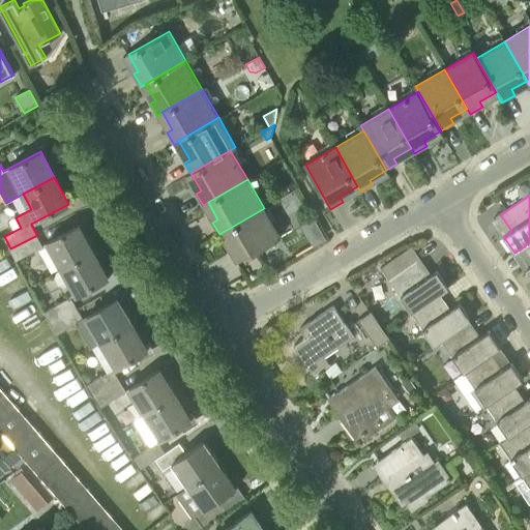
[(281,238),(264,208),(225,231),(234,248),(229,252),(236,264),(281,238)]
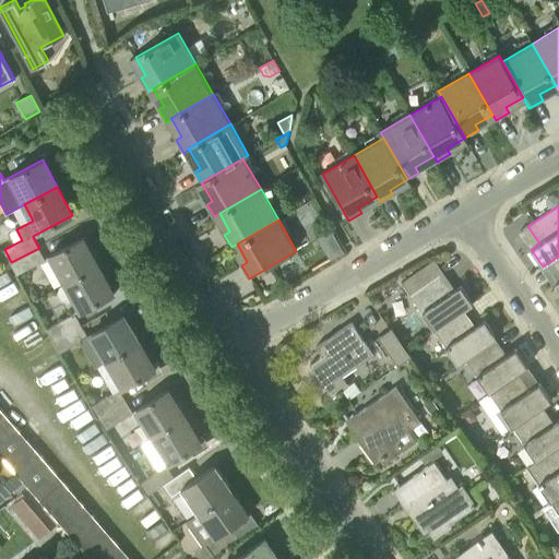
[(51,256),(67,283),(98,265),(83,238),(51,256)]
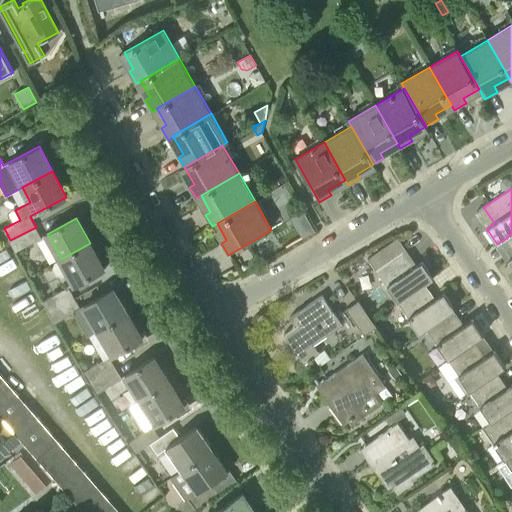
[(36,227),(10,240),(16,250),(41,237),(36,227)]
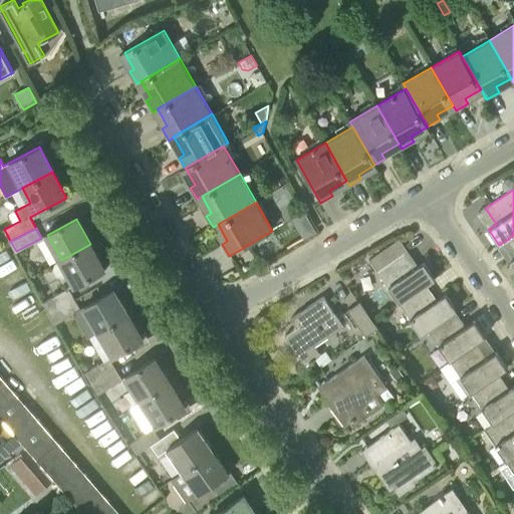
[(90,244),(61,260),(55,263),(54,269),(57,276),(63,278),(69,275),(75,286),(104,269),(90,244)]
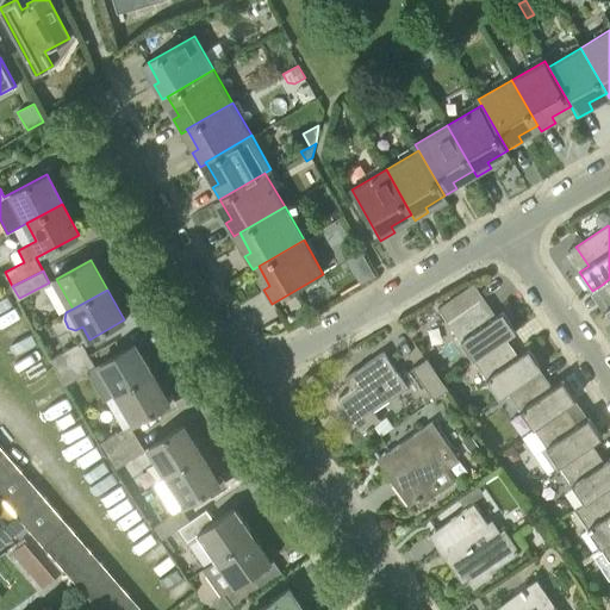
[(448,322),(474,360),(506,337),(516,330),(503,312),(493,318),(480,300),(448,322)]
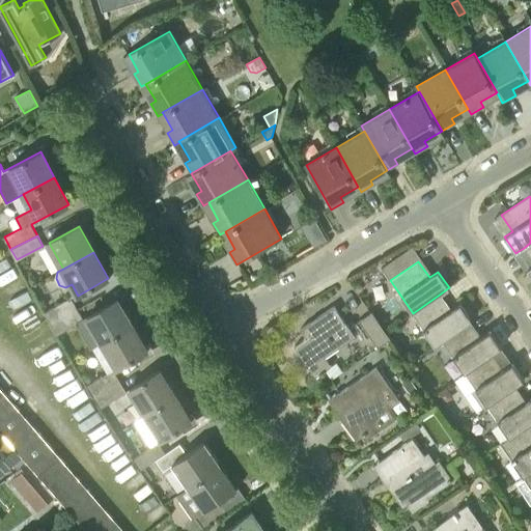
[(441,294),(413,313),(435,346),(443,340),(471,322),(472,320),(459,303),(451,309),(441,294)]
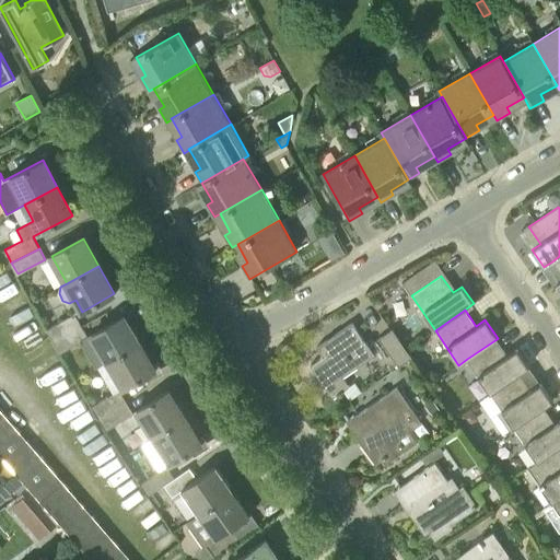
[(47,329),(54,341),(82,325),(76,314),(47,329)]
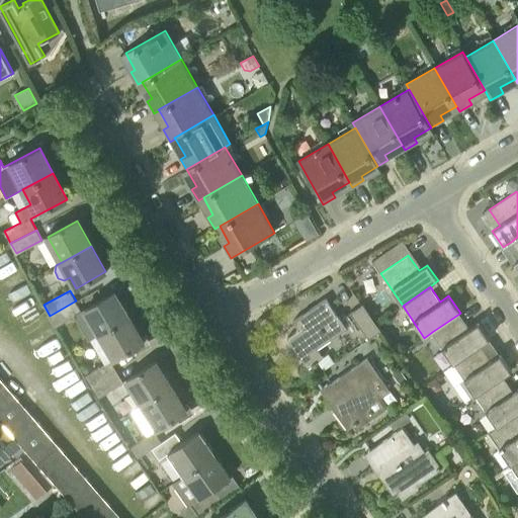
[(85,310),(99,334),(128,317),(114,292),(85,310)]
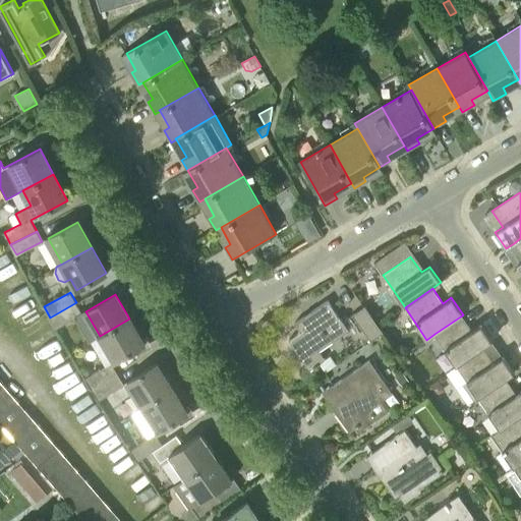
[(309,369),(325,360),(319,351),(348,331),(328,300),(295,323),(301,332),(289,340),(309,369)]
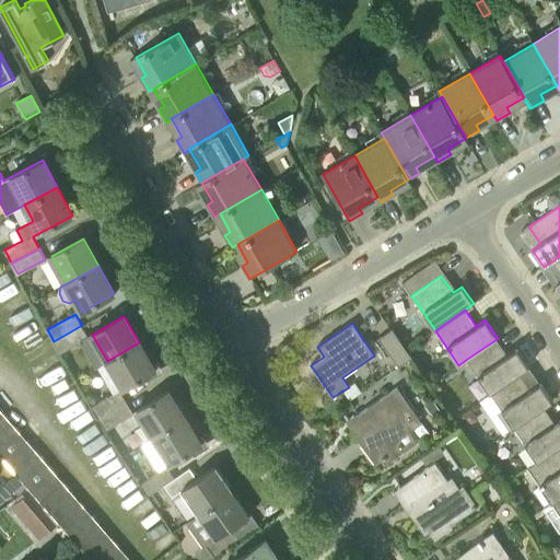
[(82,325),(54,341),(59,353),(89,337),(82,325)]
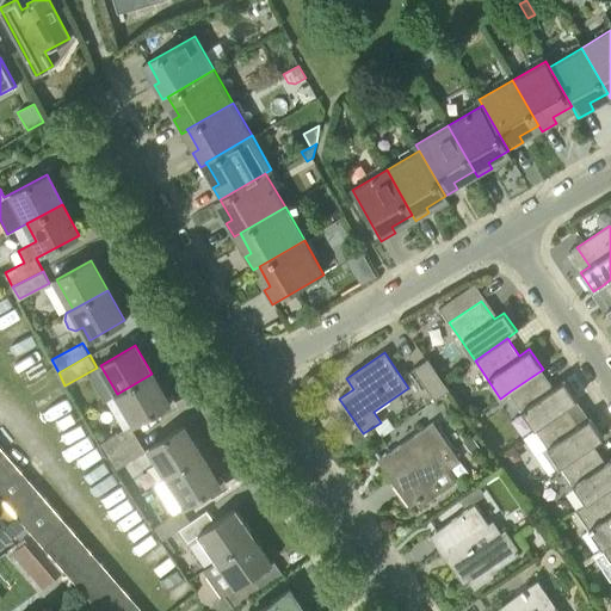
[(450,390),(436,370),(429,359),(413,369),(436,400),(450,390)]
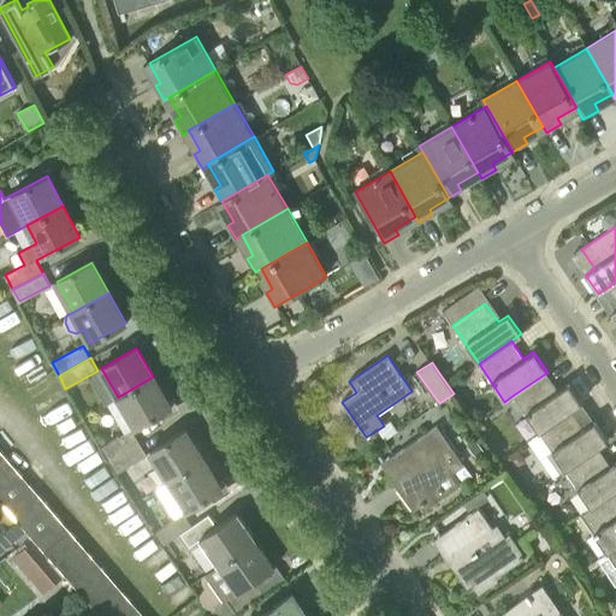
[(546,373),(514,395),(540,432),(572,410),(582,404),(569,384),(558,391),(546,373)]
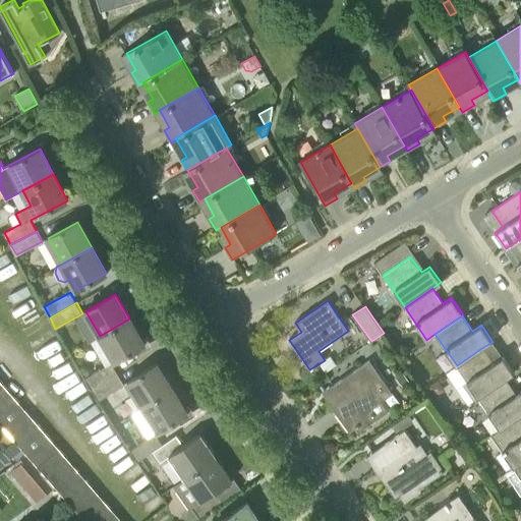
[(129,319),(100,336),(91,341),(105,366),(112,362),(114,360),(115,361),(145,344),(129,319)]
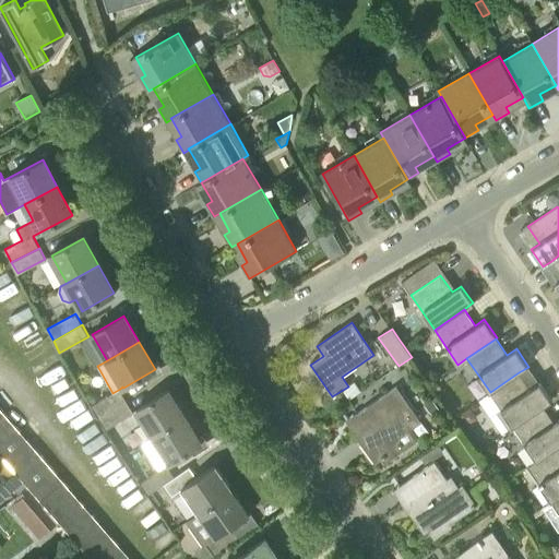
[(519,372),(490,392),(513,426),(543,407),(551,401),(539,383),(531,390),(519,372)]
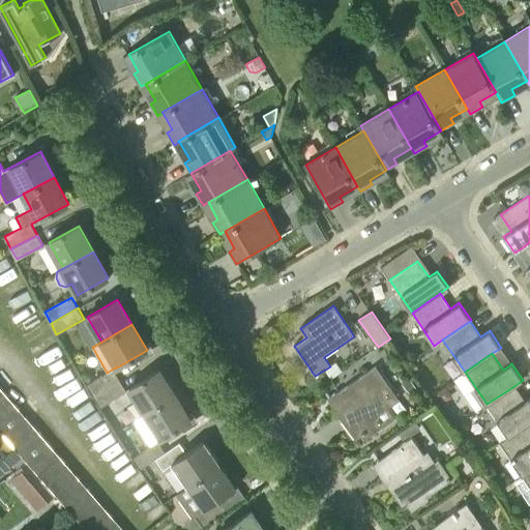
[(365,439),(395,418),(388,409),(399,401),(376,367),(340,392),(342,395),(332,402),(357,438),(362,435),(365,439)]
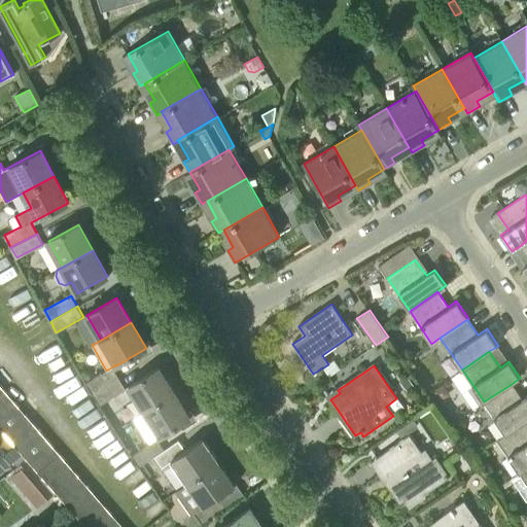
[(86,383),(94,393),(119,378),(112,367),(106,371),(86,383)]
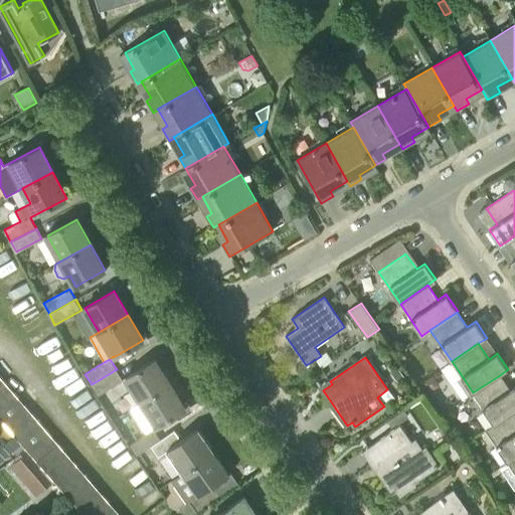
[(126,377),(142,401),(170,384),(155,360),(126,377)]
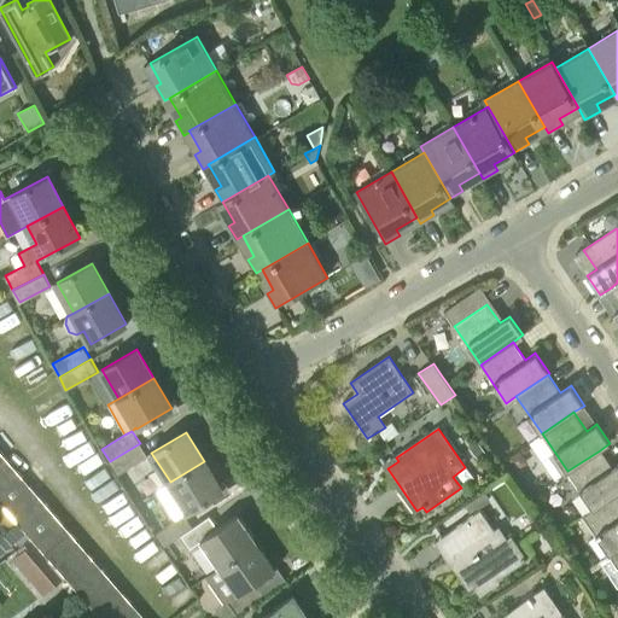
[(470,448),(477,458),(485,452),(479,442),(470,448)]
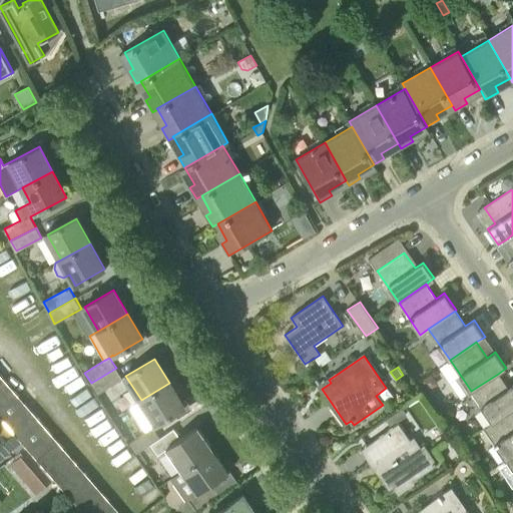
[(116,368),(91,383),(97,394),(122,379),(116,368)]
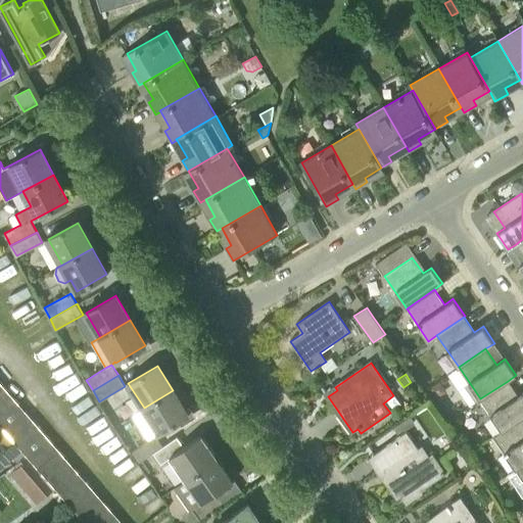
[(429,388),(436,398),(447,391),(440,380),(429,388)]
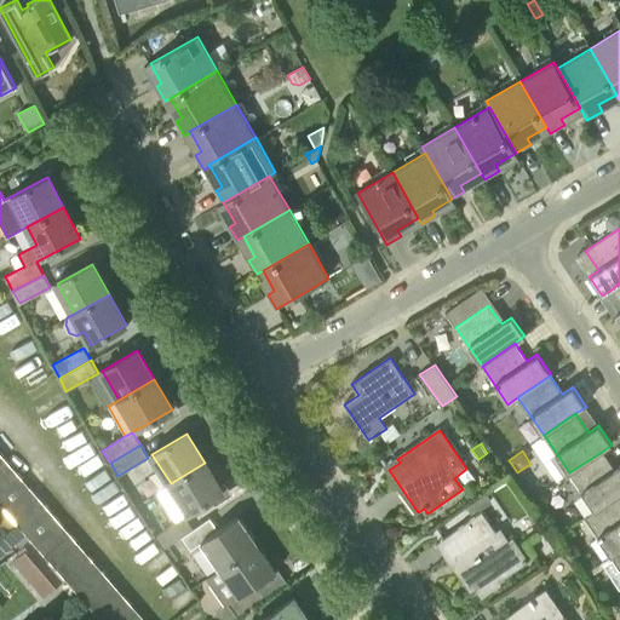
[(569,472),(595,509),(596,511),(618,495),(619,494),(619,465),(614,470),(602,452),(569,472)]
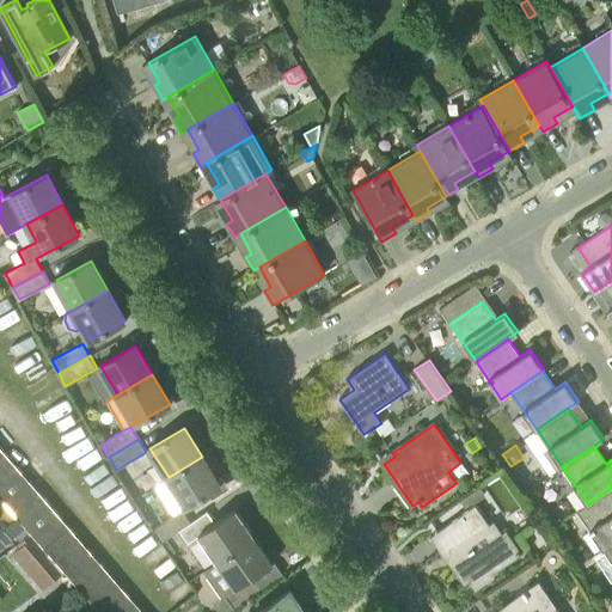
[(31,532),(44,548),(68,526),(0,448),(0,496),(8,507),(31,532)]
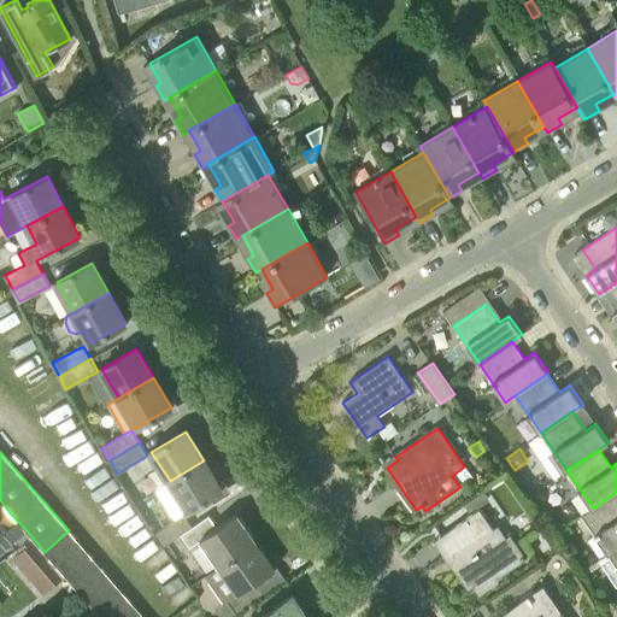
[(204,460),(170,481),(189,511),(223,489),(204,460)]
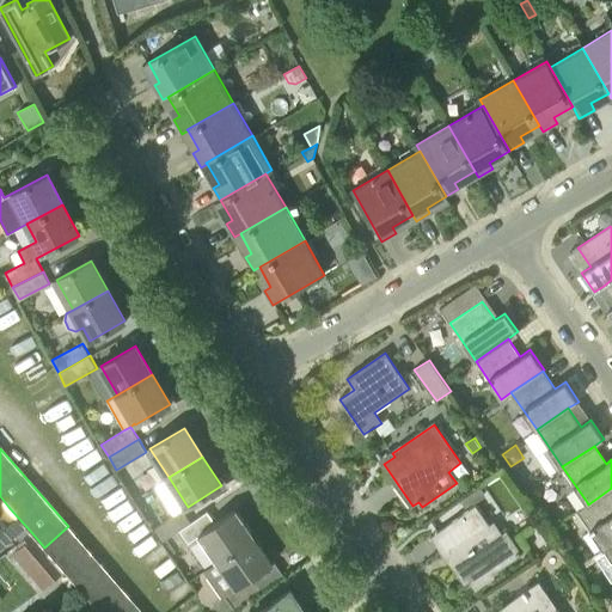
[(475,503),(487,495),(481,487),(460,500),(465,507),(473,501),(475,503)]
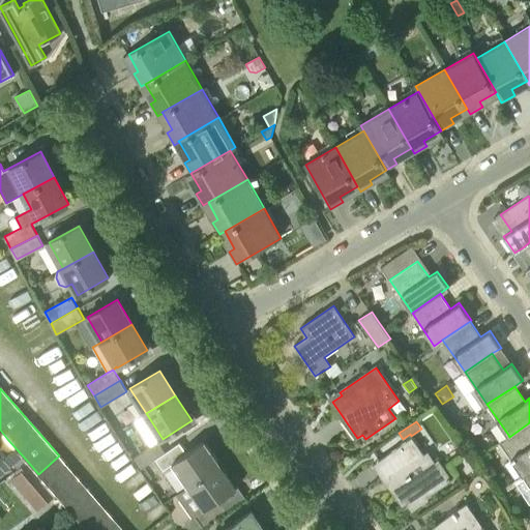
[(509,437),(508,435),(499,441),(523,475),(529,469),(529,425),(528,423),(509,437)]
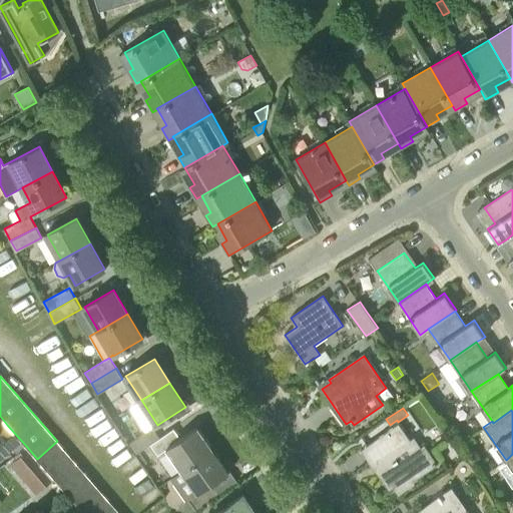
[(390,487),(393,485),(398,494),(415,482),(414,480),(439,463),(426,443),(422,446),(416,437),(411,440),(400,423),(366,445),(383,470),(380,472),(390,487)]
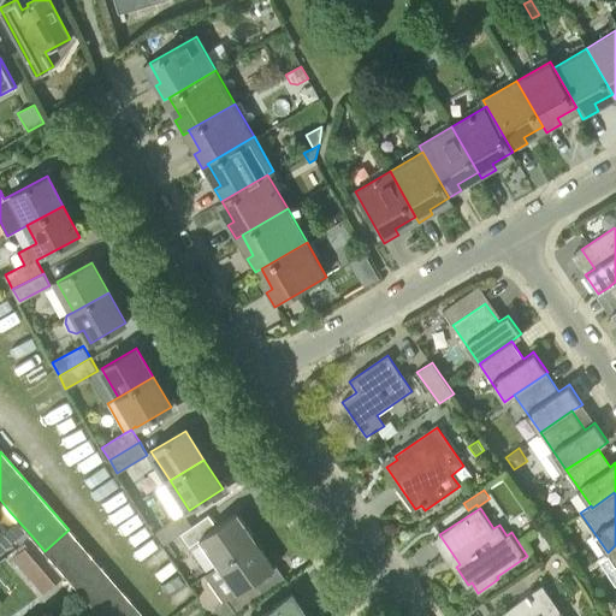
[(19,545),(31,535),(9,510),(1,516),(0,516),(0,519),(3,522),(0,522),(0,549),(15,539),(19,545)]
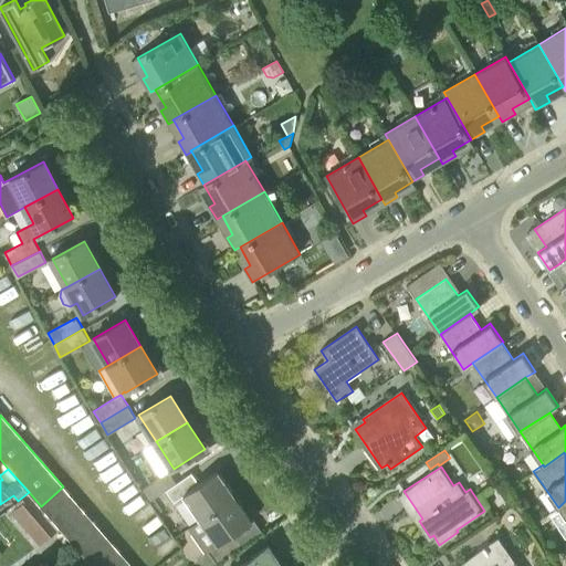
[(173,485),(167,489),(176,501),(186,494),(201,519),(234,495),(218,471),(200,483),(191,473),(173,485)]
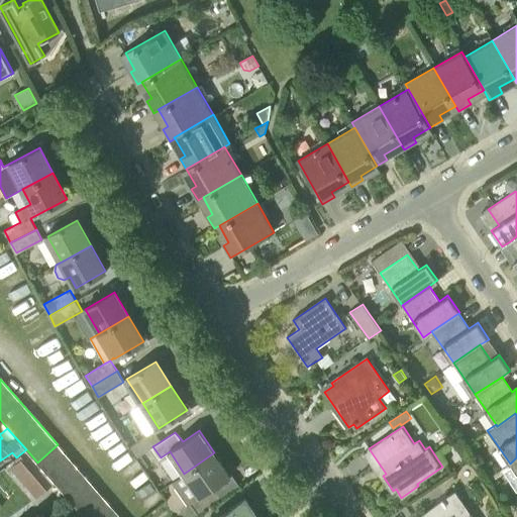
[(138,456),(152,446),(158,443),(150,432),(131,445),(138,456)]
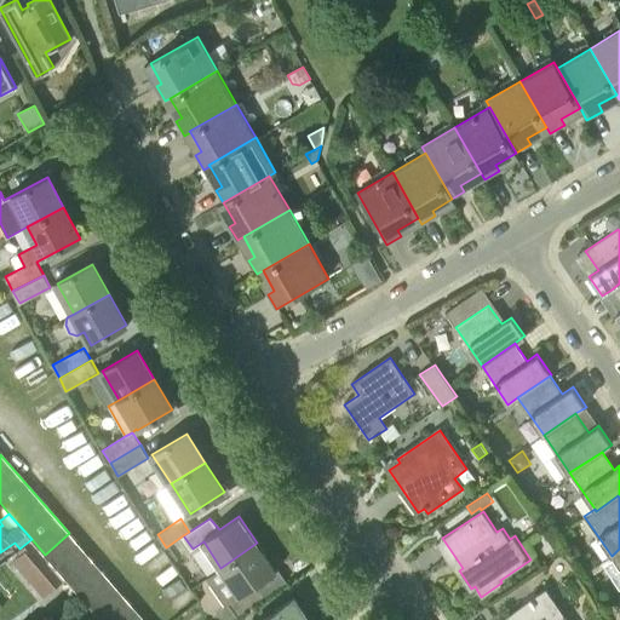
[(257,543),(220,568),(206,578),(223,606),(229,602),(239,615),(265,597),(257,584),(276,570),(257,543)]
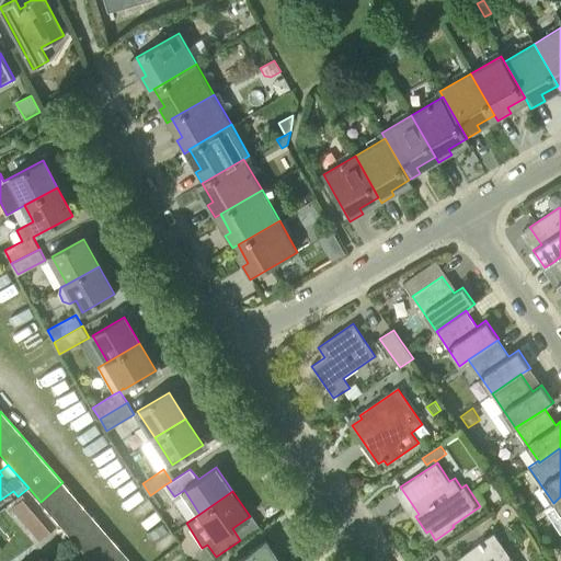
[(507,560),(512,558),(494,533),(453,560),(507,560)]
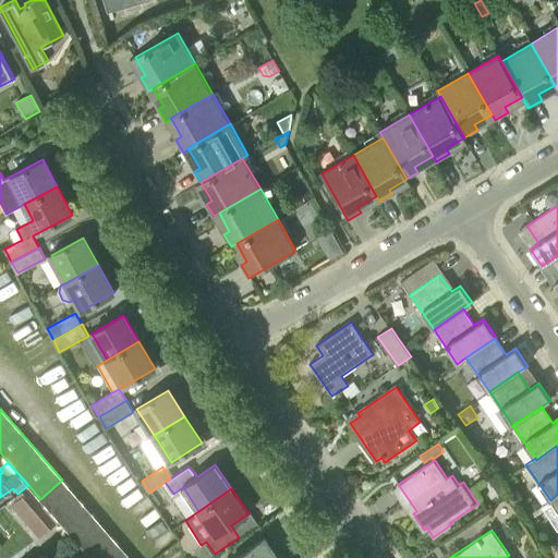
[(235,557),(277,557),(275,554),(276,553),(265,537),(235,557)]
